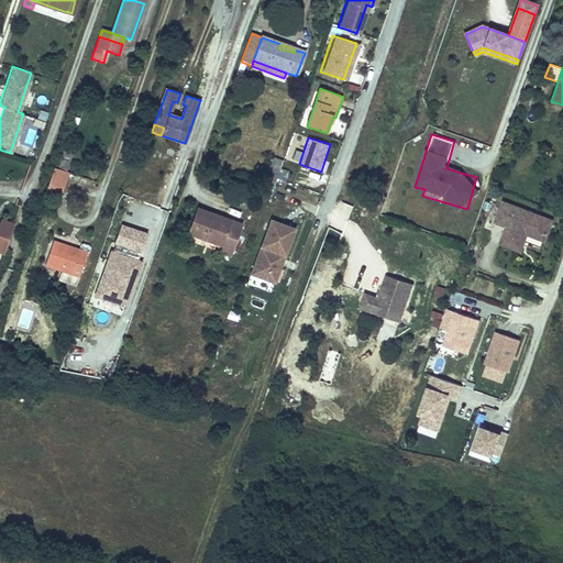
[(64,170),(66,172),(72,154),(62,151),(56,168),(64,170)]
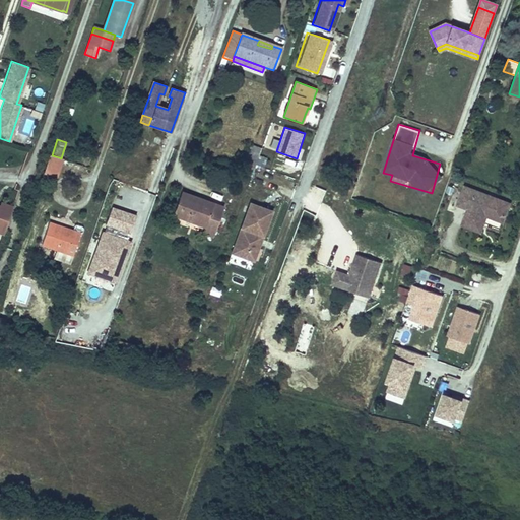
[(47,164),(44,173),(56,177),(60,165),(62,158),(61,158),(59,157),(52,155),(50,154),(48,159),(47,164)]
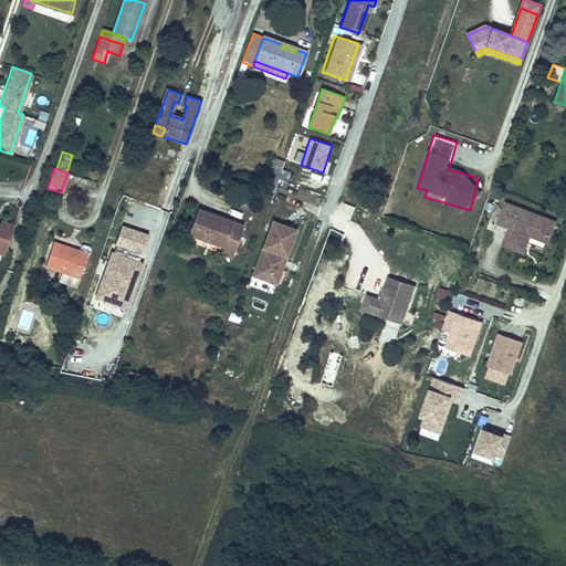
[(535,236),(537,240),(547,243),(554,222),(505,206),(498,226),(510,230),(503,248),(523,254),(530,237),(531,233),(535,236)]
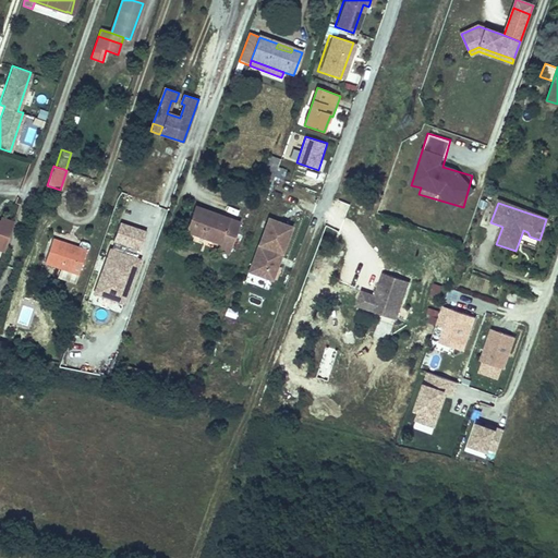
[(213,217),(214,214),(194,207),(185,231),(220,244),(218,251),(229,255),(238,230),(227,226),(228,222),(213,217)]
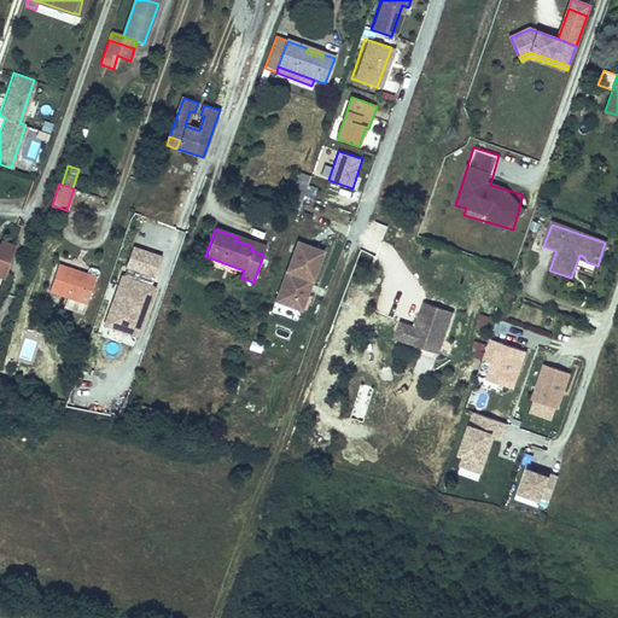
[(266,248),(237,237),(235,240),(252,246),(251,250),(263,255),(266,248)]
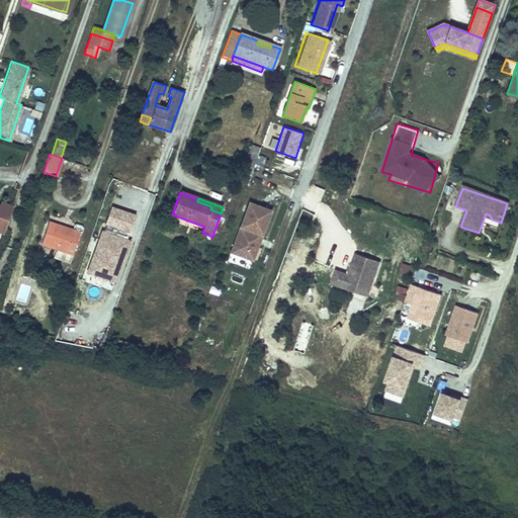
[(0,232),(2,233),(11,206),(0,202),(0,201),(0,232)]
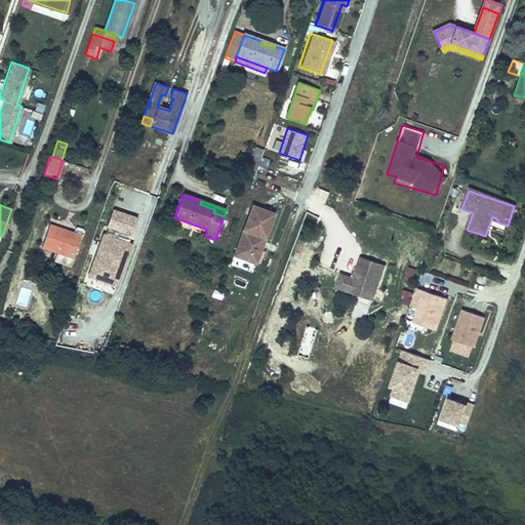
[(253,205),(237,248),(241,257),(261,249),(275,213),(253,205)]
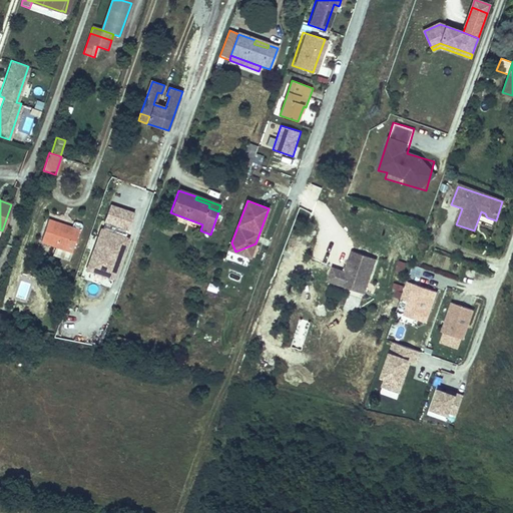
[(87,272),(117,280),(129,236),(127,236),(134,210),(109,203),(103,227),(99,226),(87,272)]
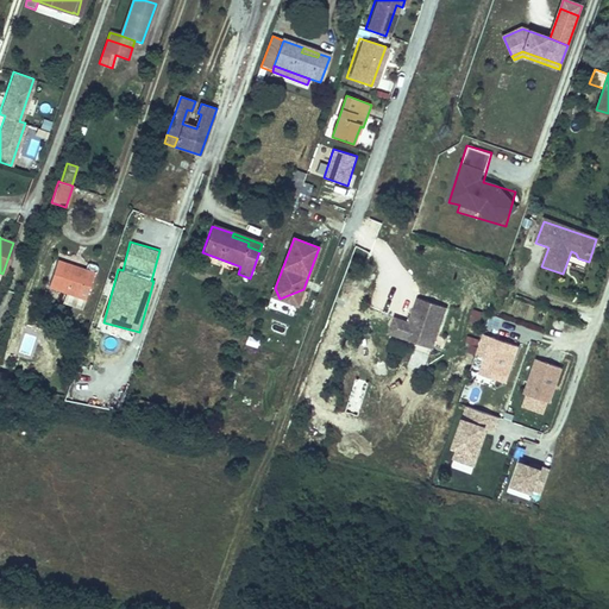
[(70,268),(71,265),(57,261),(48,287),(85,299),(94,271),(86,269),(86,270),(85,272),(70,268)]
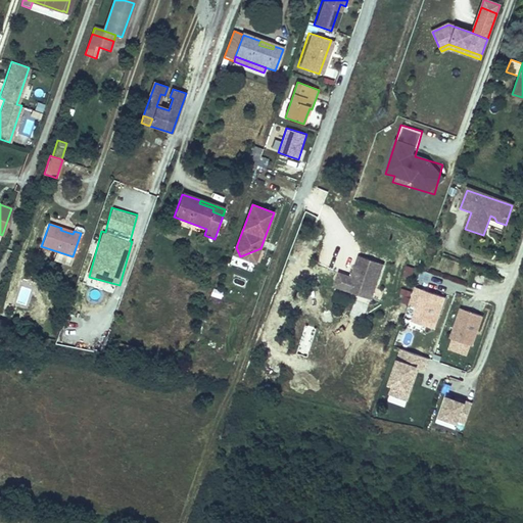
[(240,256),(255,263),(260,248),(240,256)]
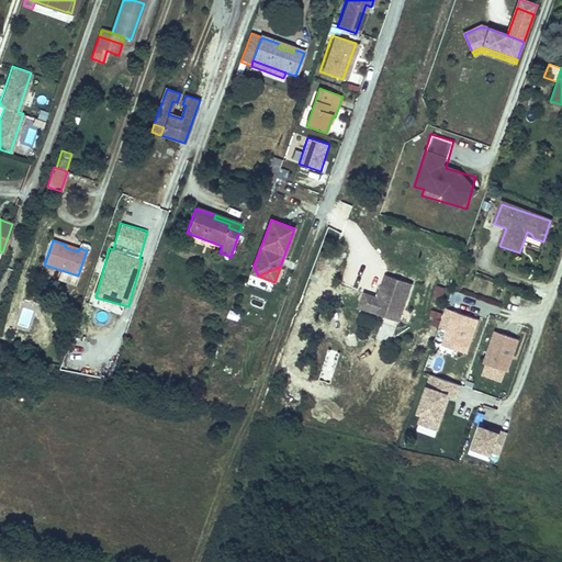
[(251,273),(246,288),(270,296),(274,282),(258,276),(251,273)]
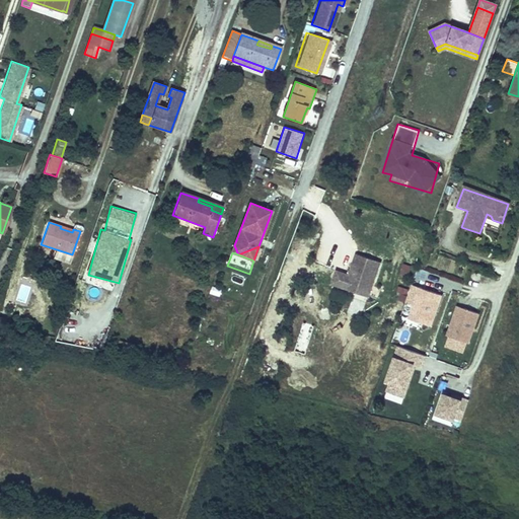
[(380,264),(356,255),(349,277),(337,272),(331,285),(345,290),(347,286),(353,288),(357,286),(362,287),(364,292),(370,294),(380,264)]
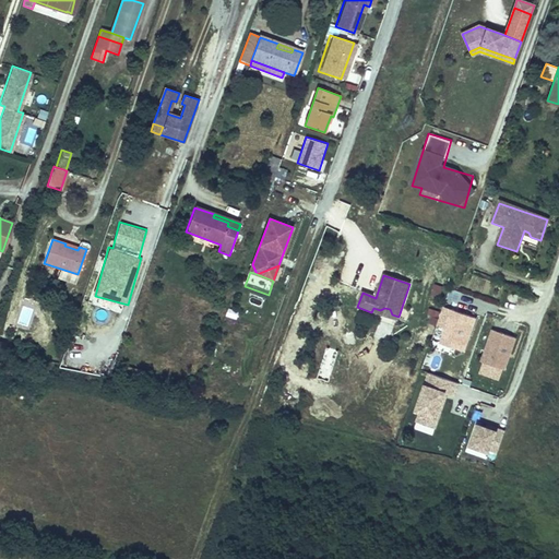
[(440,297),(443,286),(433,283),(430,295),(440,297)]
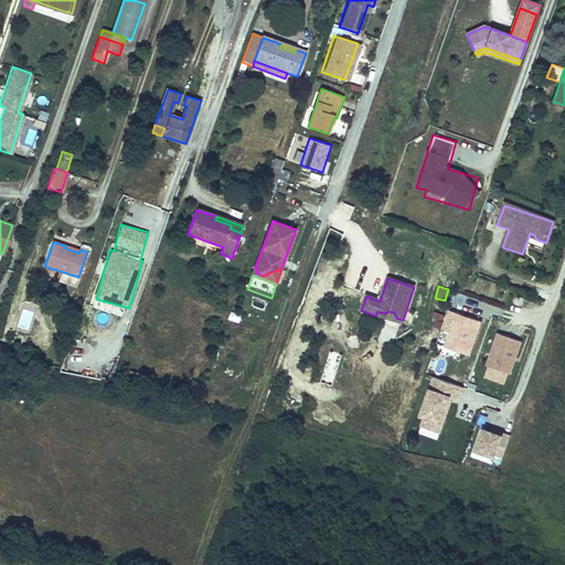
[(240,322),(241,313),(228,311),(227,320),(240,322)]
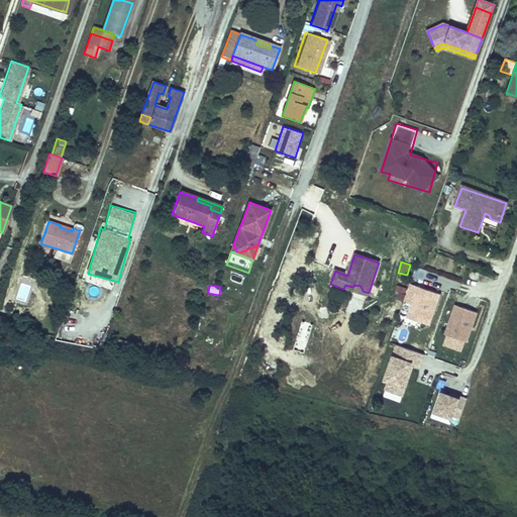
[(345,285),(343,289),(367,297),(369,293),(363,291),(360,286),(355,285),(351,287),(345,285)]
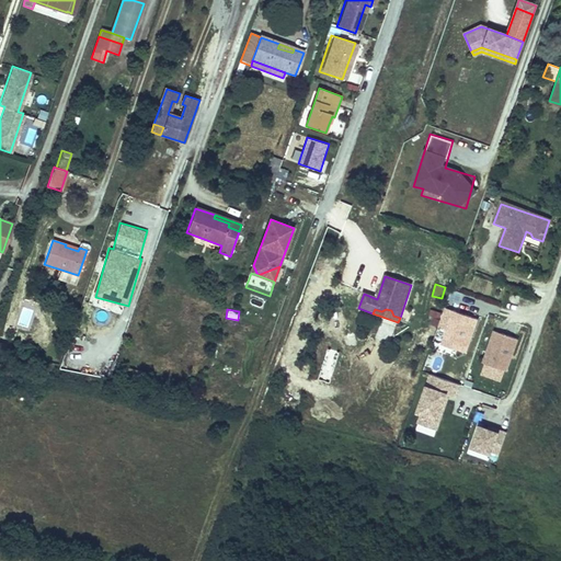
[(113,313),(103,311),(102,323),(112,324),(113,313)]
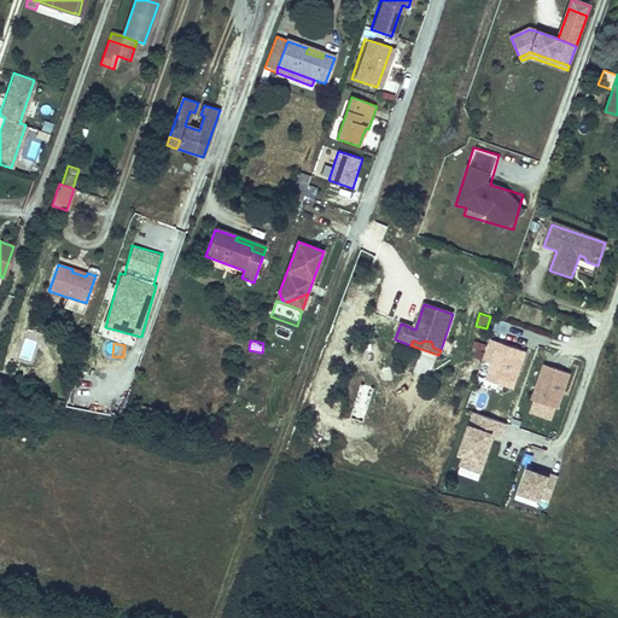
[(478,400),(503,409),(511,390),(512,390),(513,389),(514,390),(528,353),(501,343),(501,344),(500,344),(493,365),(490,365),(478,400)]
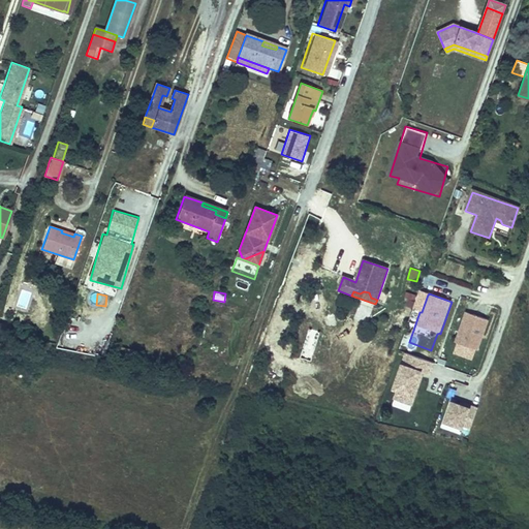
[(488,320),(466,313),(456,344),(477,351),(488,320)]
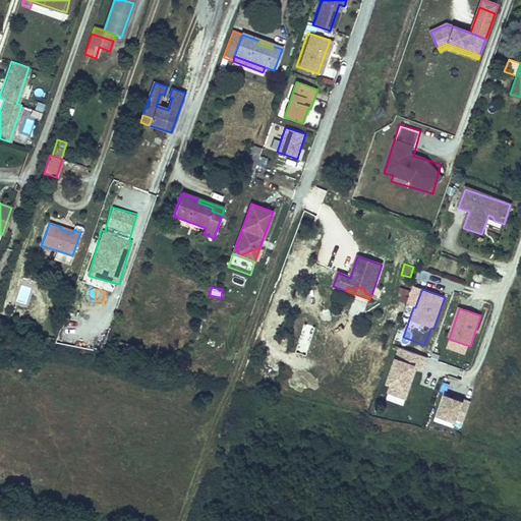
[(113,352),(129,356),(132,346),(116,342),(113,352)]
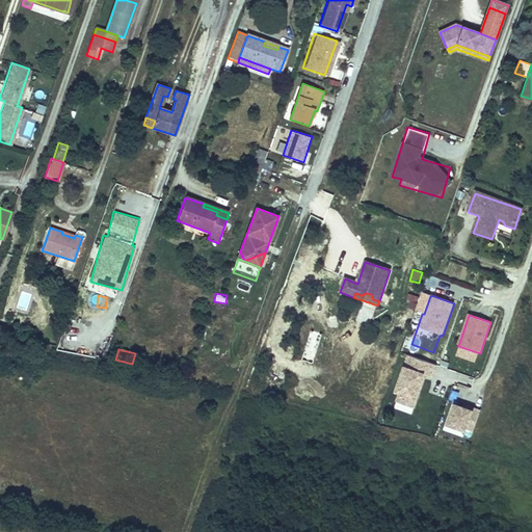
[(435,366),(407,356),(395,392),(399,394),(396,402),(414,408),(417,398),(415,398),(423,374),(431,377),(435,366)]
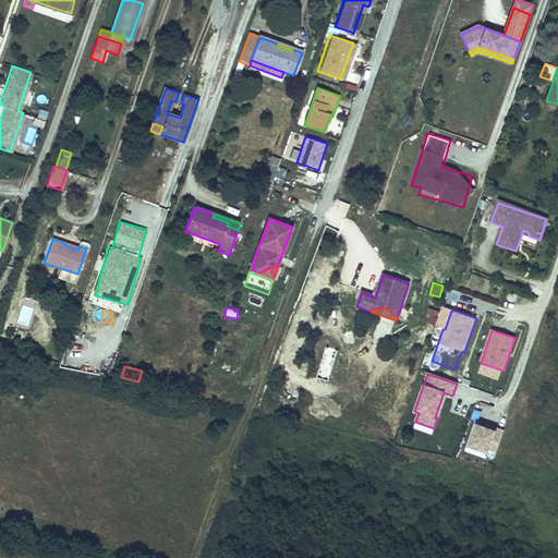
[(142,384),(161,388),(162,383),(143,378),(142,384)]
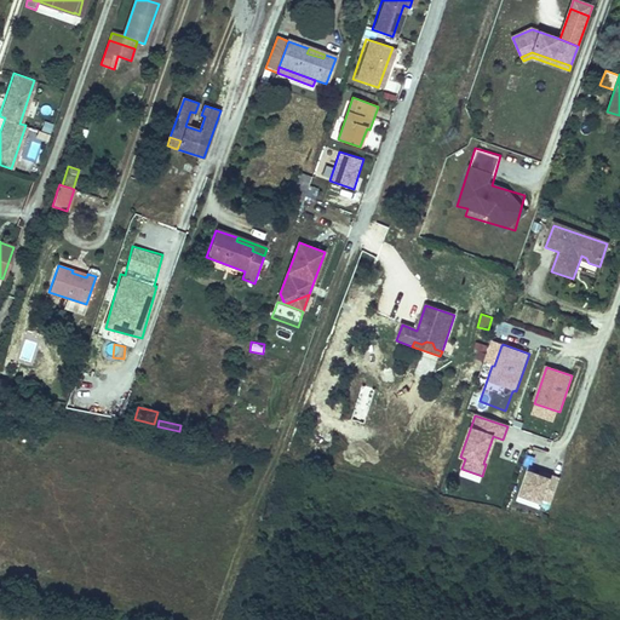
[(544,494),(552,497),(561,474),(551,471),(550,474),(530,466),(522,489),(543,497),(544,494)]
